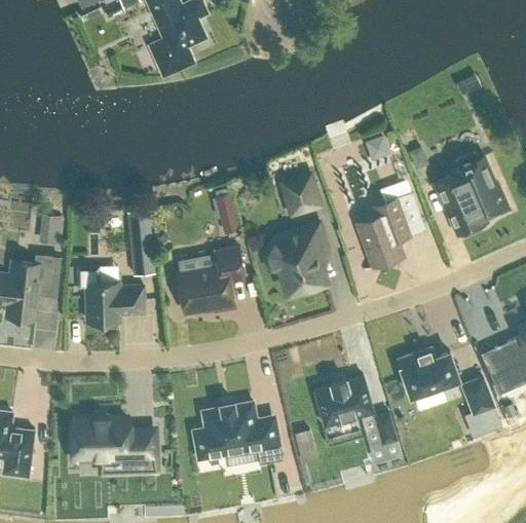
[(136,0),(102,0),(96,2),(100,15),(138,4),(136,0)]
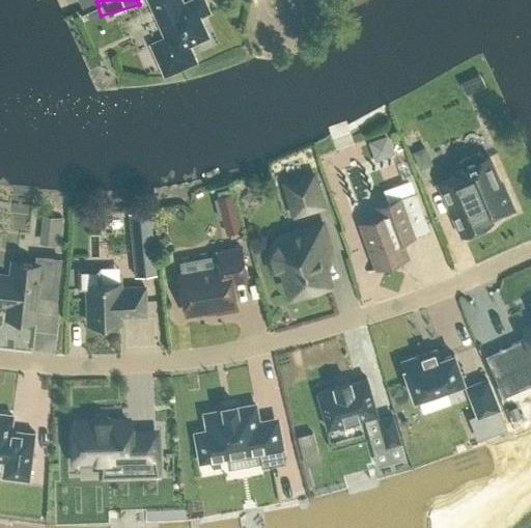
[(208,38),(199,17),(206,14),(200,0),(199,0),(182,8),(177,0),(146,0),(162,34),(164,33),(167,39),(150,47),(162,72),(172,76),(196,64),(189,48),(208,38)]
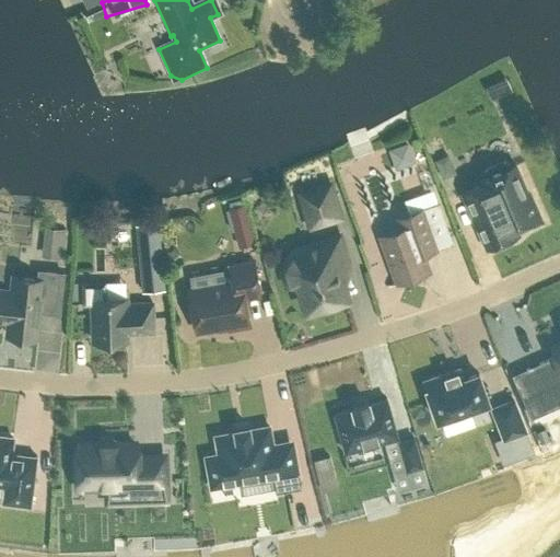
[(525,230),(534,225),(538,216),(529,196),(526,198),(513,167),(510,169),(508,166),(505,167),(504,164),(485,173),(486,175),(483,176),(485,180),(481,182),(483,186),(463,195),(487,250),(517,236),(514,230),(520,228),(525,230)]
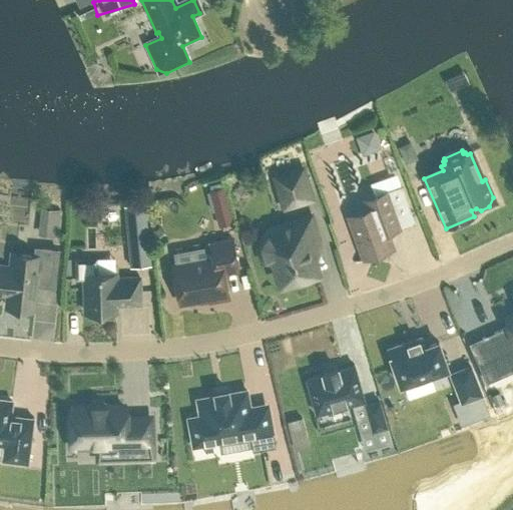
[(271,177),(282,213),(316,203),(305,167),(271,177)]
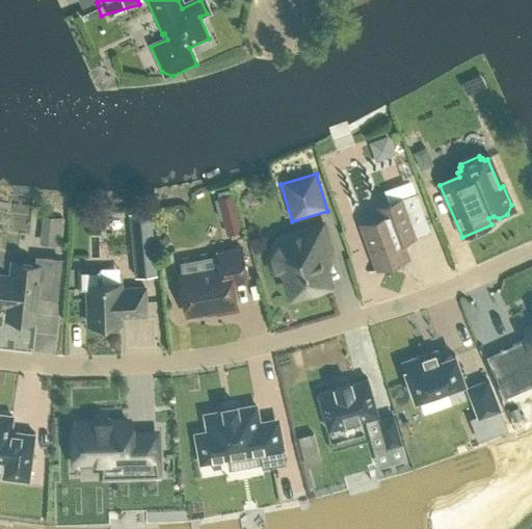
[(380,219),(361,227),(376,270),(408,259),(402,243),(429,233),(416,195),(377,210),(380,219)]
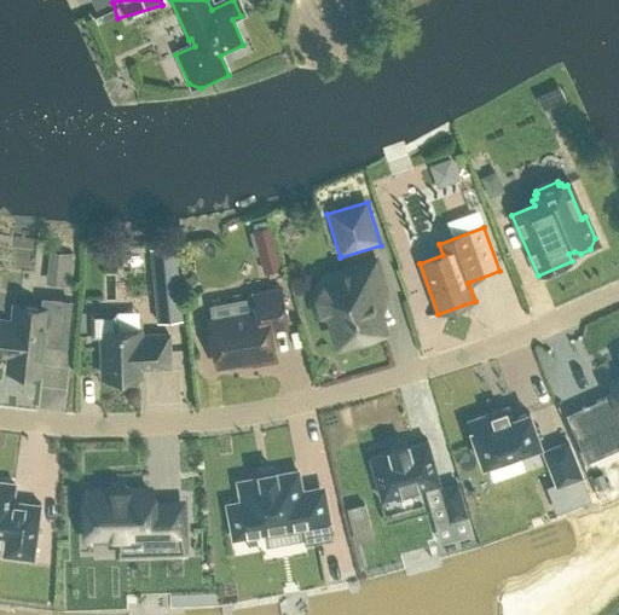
[(271,232),(253,237),(265,279),(282,274),(271,232)]
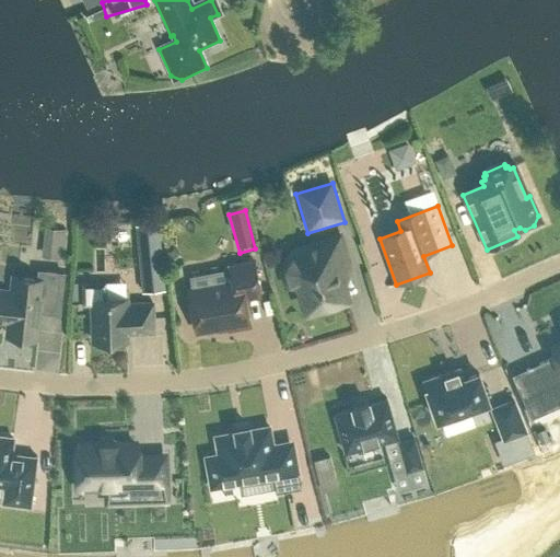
[(135,225),(138,291),(162,290),(158,223),(135,225)]
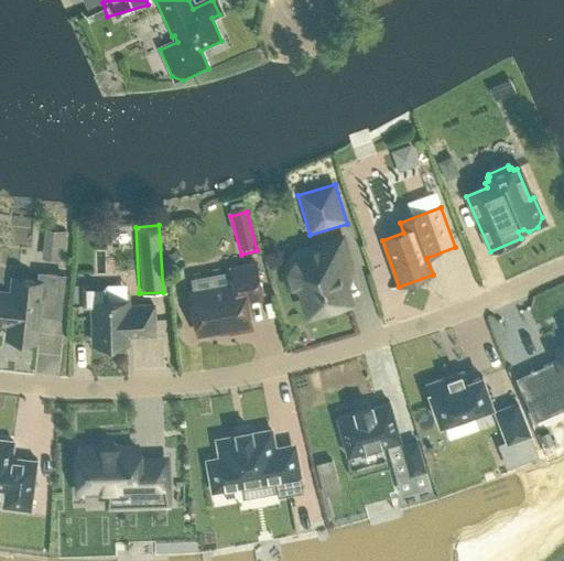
[(66,266),(68,238),(46,236),(43,262),(66,266)]
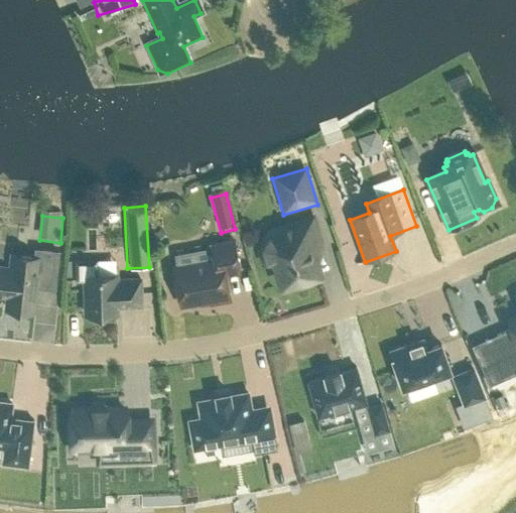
[(265,245),(263,250),(267,261),(271,264),(276,262),(280,277),(289,282),(302,278),(303,281),(319,276),(312,253),(315,252),(318,248),(310,223),(283,231),(278,241),(265,245)]
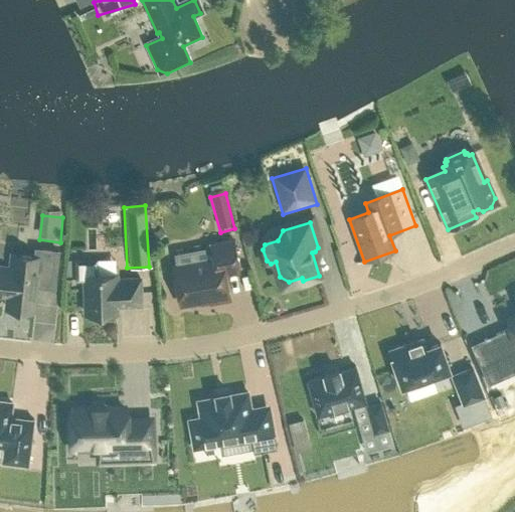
[(213,262),(173,270),(180,305),(209,300),(209,304),(229,301),(224,276),(239,273),(233,242),(211,246),(213,262)]
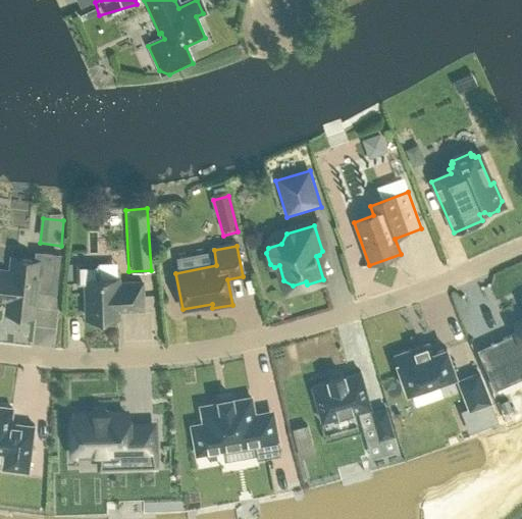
[(7,314),(34,317),(37,292),(55,294),(59,257),(37,254),(36,263),(17,261),(15,275),(0,273),(0,300),(8,301),(7,314)]
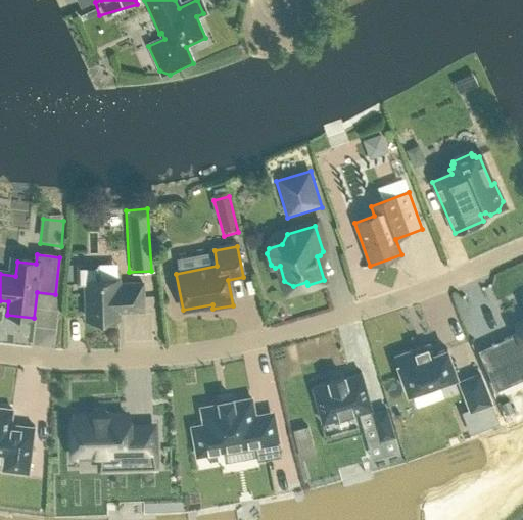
[(117,281),(99,281),(99,265),(76,266),(77,288),(86,288),(87,321),(119,320),(119,313),(143,312),(142,285),(117,285),(117,281)]
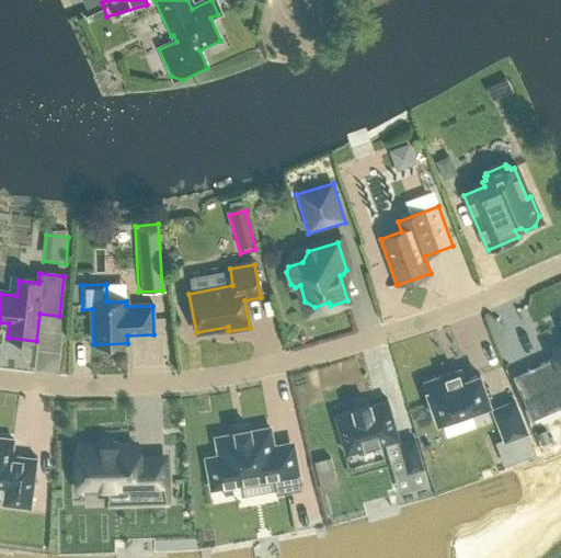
[(537,396),(524,401),(533,420),(556,410),(548,393),(560,386),(560,345),(552,350),(558,362),(550,366),(549,362),(527,373),(537,396)]
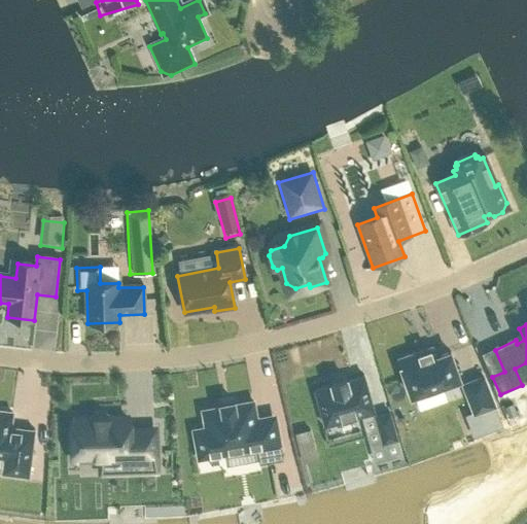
[(431,349),(399,360),(412,397),(459,381),(450,353),(435,358),(431,349)]
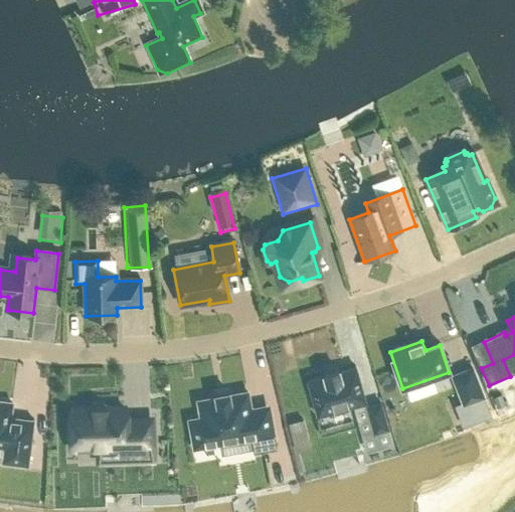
[(324,377),(308,382),(318,417),(366,403),(355,368),(339,373),(339,371),(324,375),(324,377)]
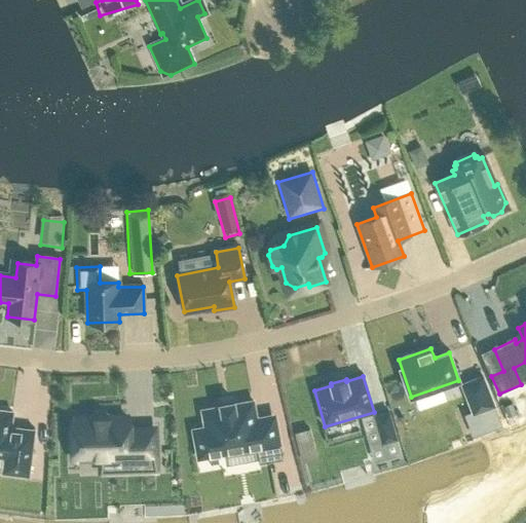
[(482,378),(462,386),(474,414),(493,406),(482,378)]
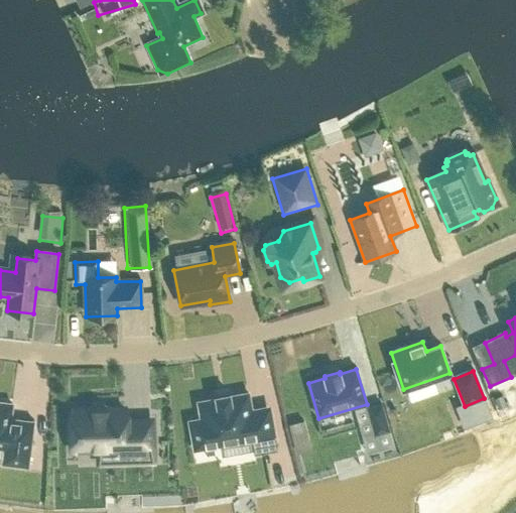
[(202,420),(190,422),(195,451),(220,445),(219,440),(250,435),(253,452),(254,456),(277,452),(270,415),(252,418),(251,412),(248,395),(230,398),(230,394),(216,397),(217,400),(199,403),(202,420)]
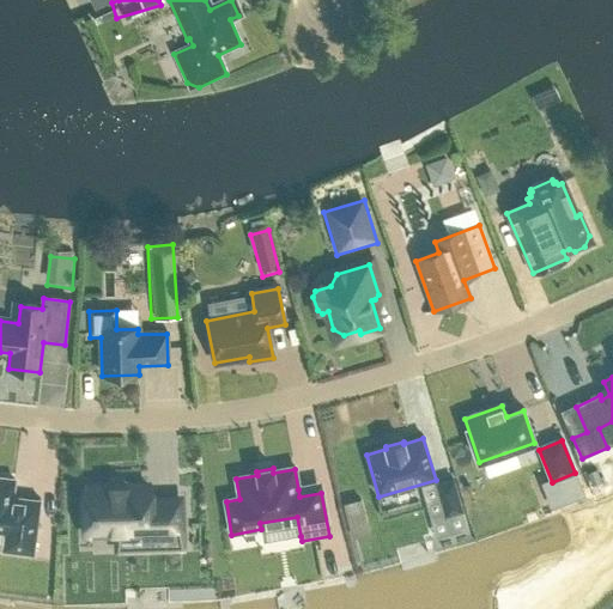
[(2,553),(34,556),(41,503),(12,499),(14,481),(0,479),(0,533),(5,534),(2,553)]
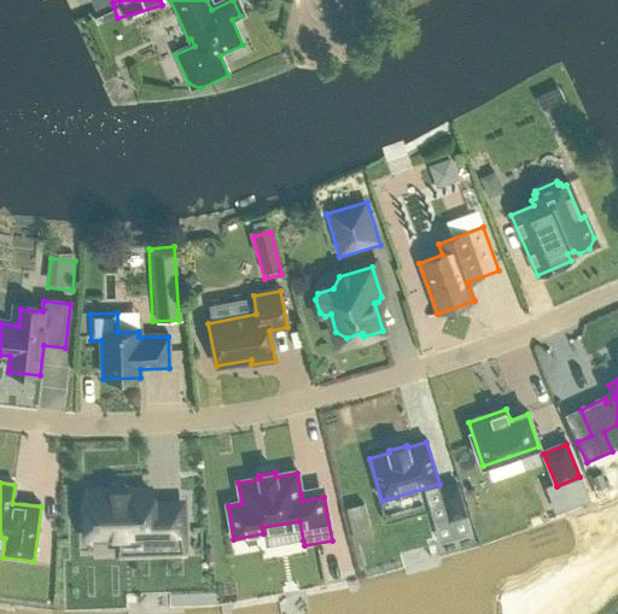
[(456,485),(441,490),(449,521),(466,516),(456,485)]
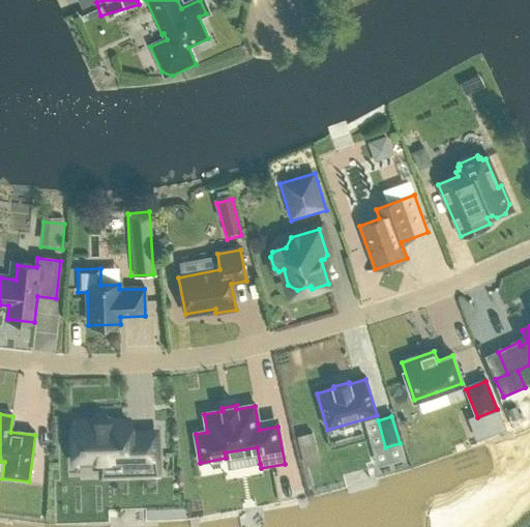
[(128,435),(127,421),(77,423),(78,442),(74,442),(74,465),(79,465),(79,468),(96,467),(96,465),(100,465),(100,462),(127,461),(127,475),(149,474),(149,462),(156,462),(155,435),(128,435)]
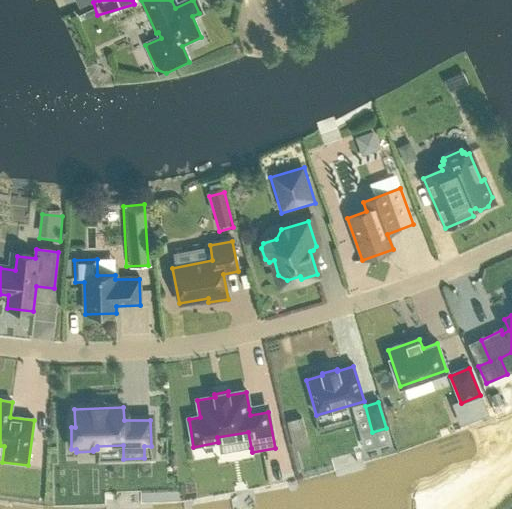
[(302,418),(288,421),(292,447),(307,444),(302,418)]
